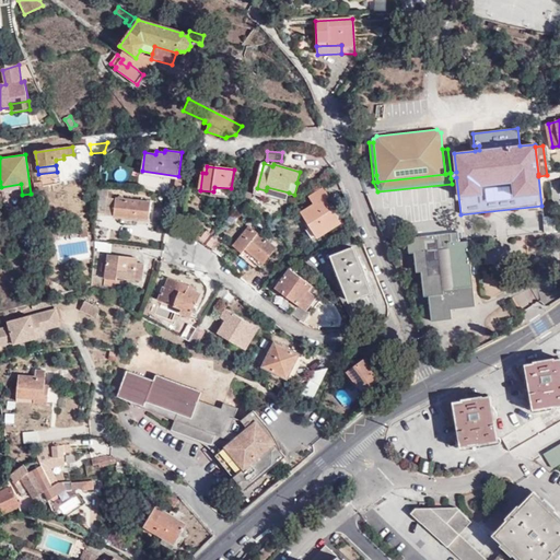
[(142,176),(141,184),(165,186),(166,179),(142,176)]
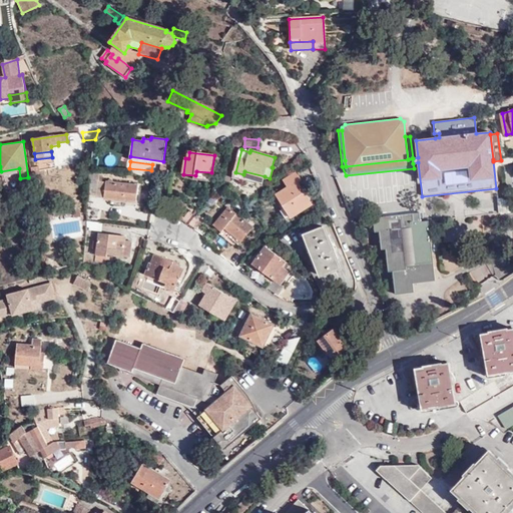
[(264,181),(265,176),(244,171),(243,174),(235,172),(233,177),(245,180),(246,177),(264,181)]
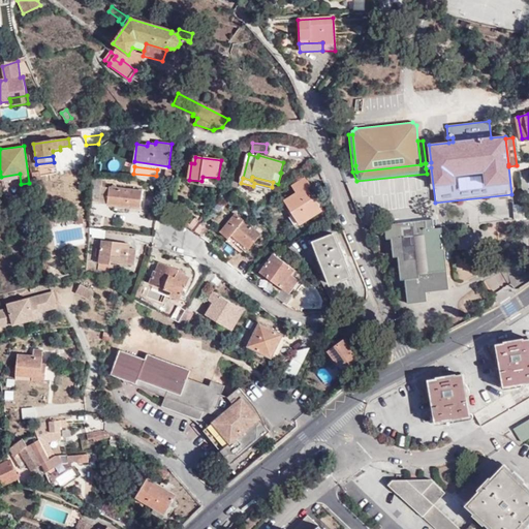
[(301,224),(322,211),(307,187),(311,185),(306,177),(292,185),(298,193),(285,200),(301,224)]
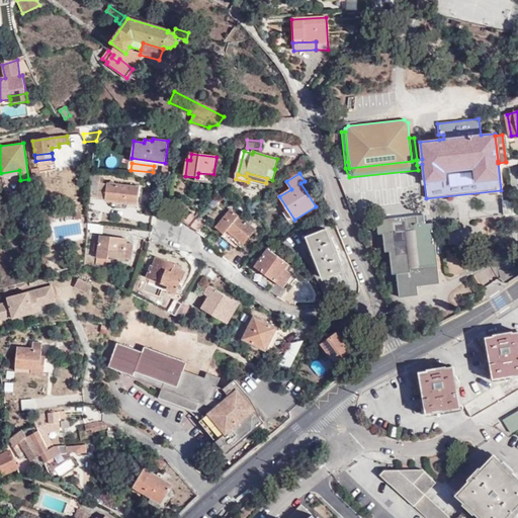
[(3,191),(18,189),(17,182),(1,185),(3,191)]
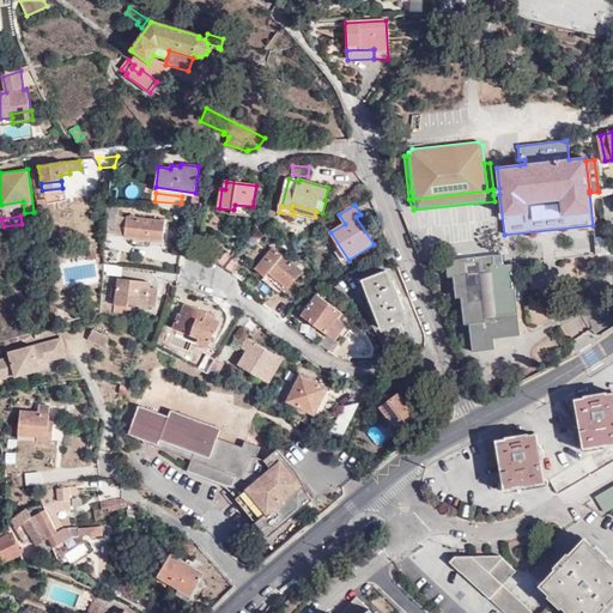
[(116,218),(115,235),(125,236),(125,238),(163,241),(165,223),(117,218),(116,218)]
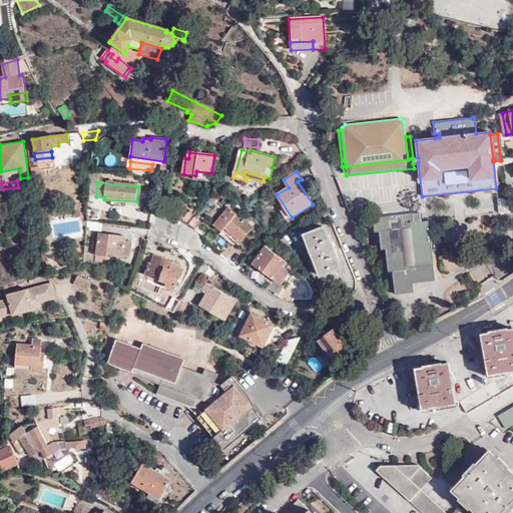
[(224,190),(218,187),(214,192),(220,196),(224,190)]
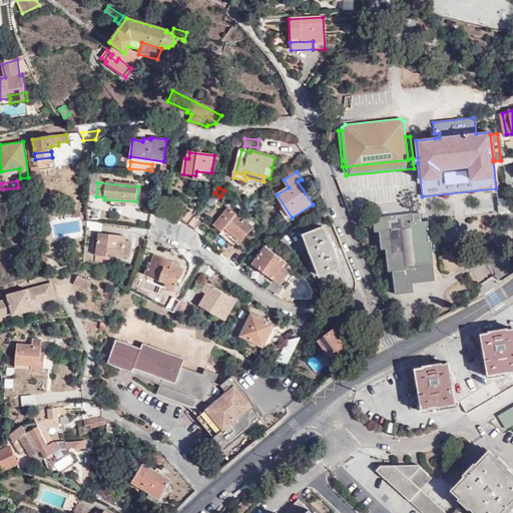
[(511,197),(497,198),(498,212),(512,211),(511,197)]
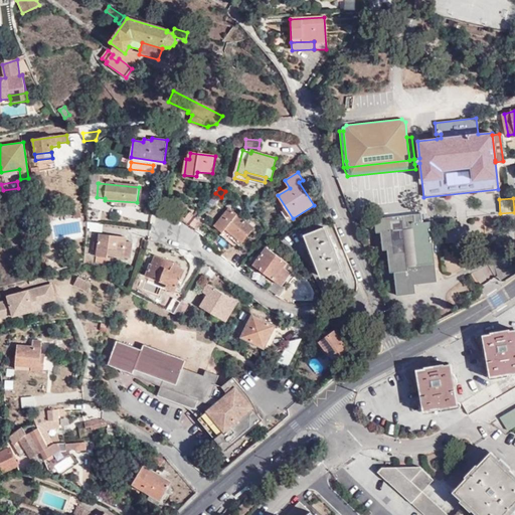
[(254,229),(230,209),(215,227),(223,233),(226,229),(243,243),(254,229)]
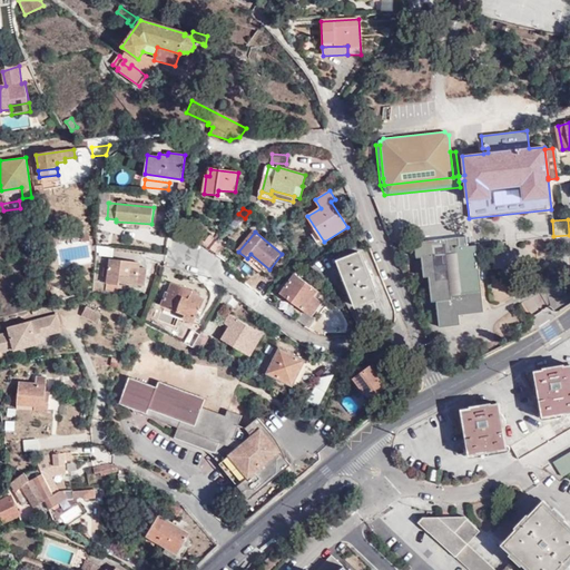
[(219,239),(220,238),(214,233),(203,246),(209,251),(219,239)]
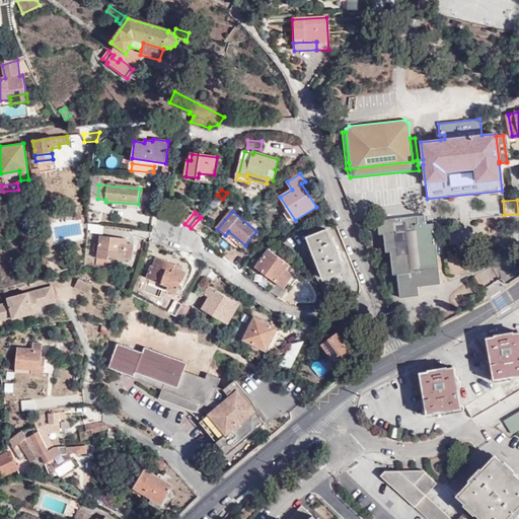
[(336,222),(331,212),(325,216),(329,225),(336,222)]
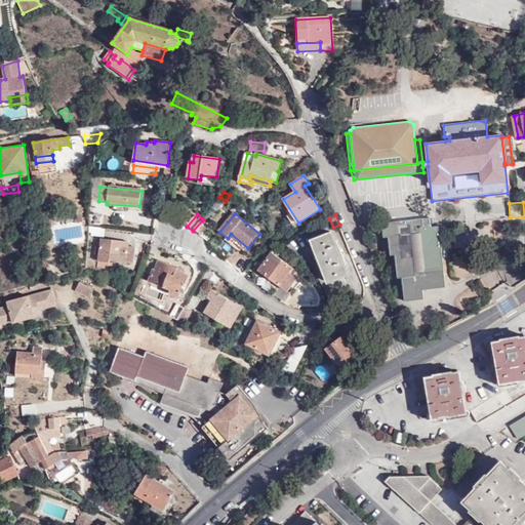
[(396,254),(399,278),(403,278),(406,301),(425,299),(423,290),(447,287),(439,226),(431,227),(430,217),(381,224),(384,237),(389,237),(391,255),(396,254)]
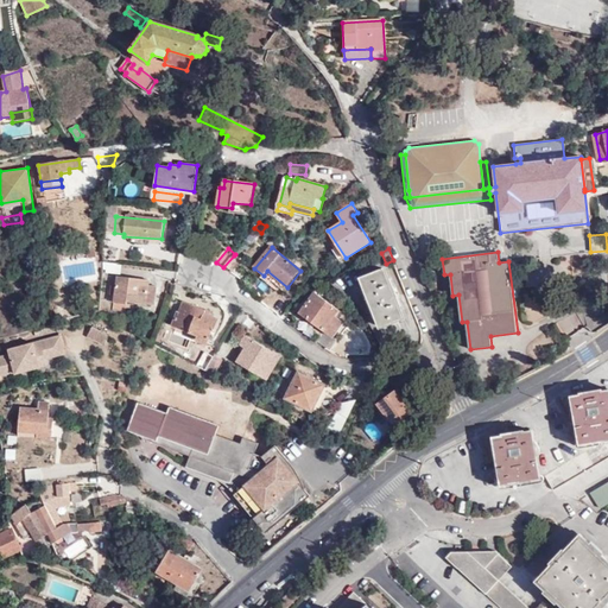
[(234,255),(223,267),(232,273),(241,261),(234,255)]
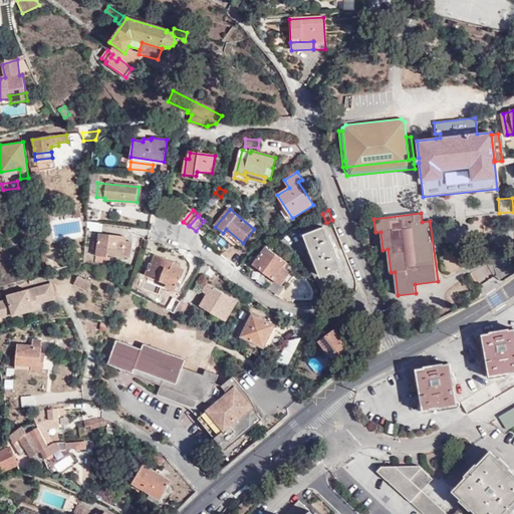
[(321,277),(342,268),(325,228),(305,236),(321,277)]
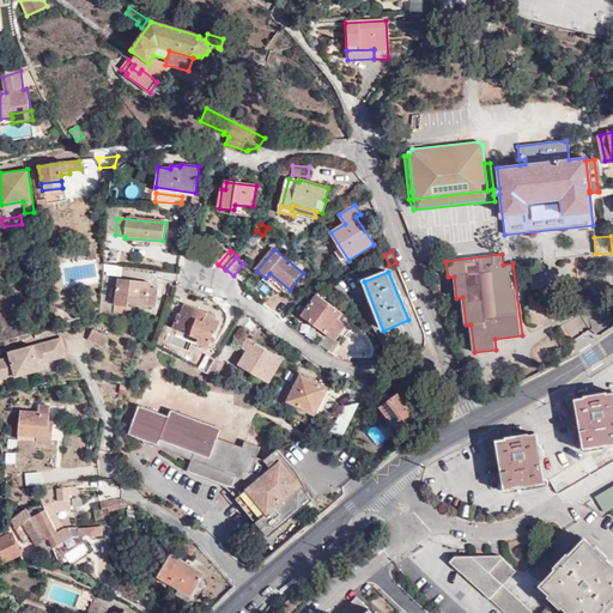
[(150,289),(150,284),(119,279),(115,305),(127,307),(128,303),(156,308),(158,290),(150,289)]
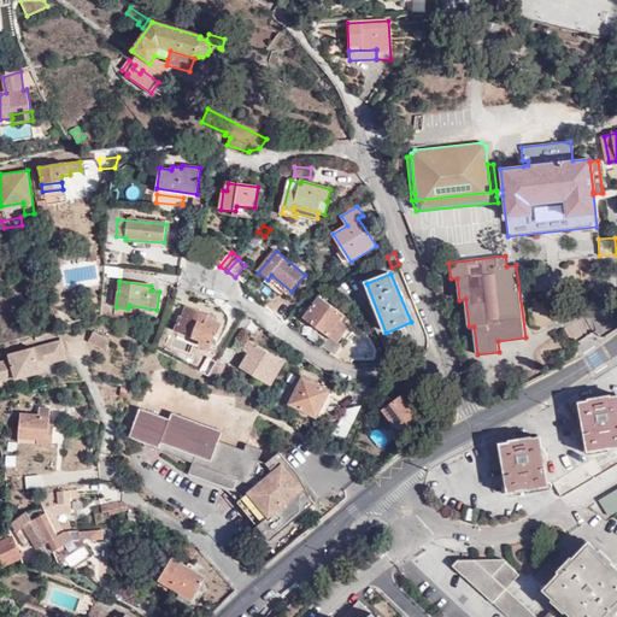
[(177,294),(176,298),(188,301),(189,292),(178,289),(177,294)]
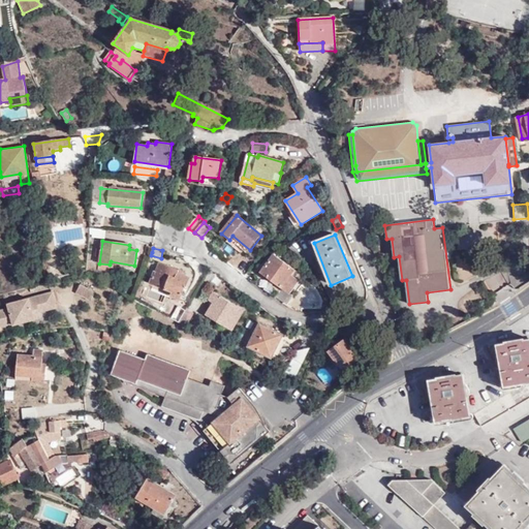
[(185,257),(178,255),(176,261),(183,263),(185,257)]
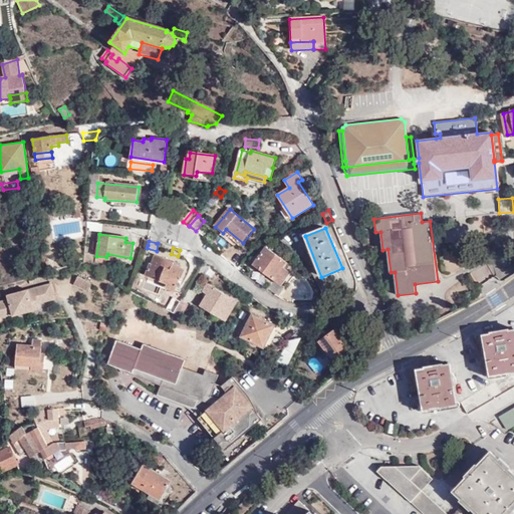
[(283,267),(286,263),(265,248),(253,265),(282,286),(290,273),(283,267)]
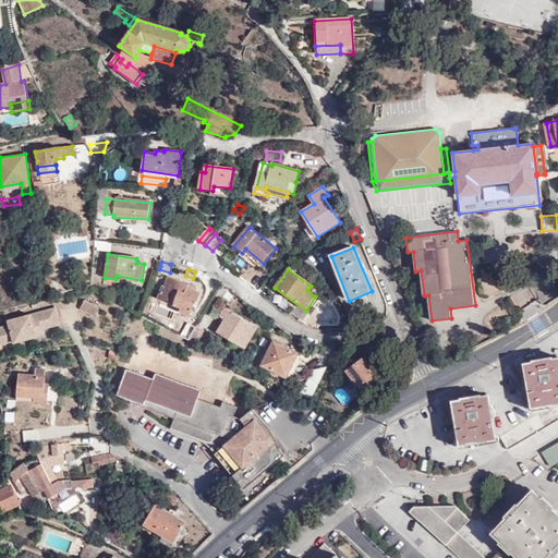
[(195,288),(170,278),(166,288),(162,287),(158,299),(180,307),(179,311),(189,315),(193,304),(194,305),(199,294),(194,292),(195,288)]
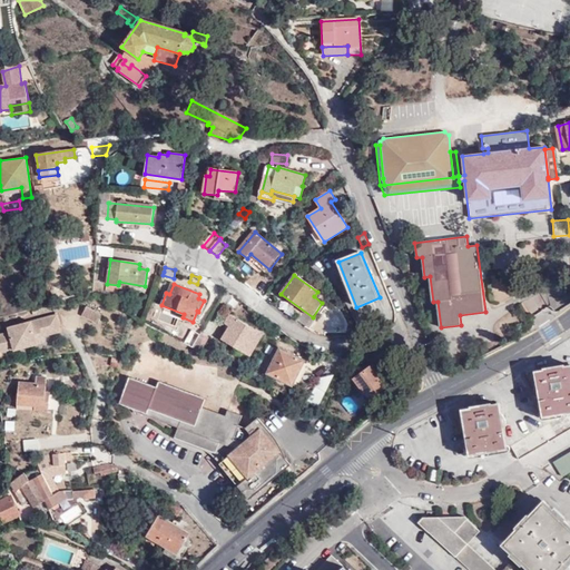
[(81,315),(96,323),(101,313),(87,305),(81,315)]
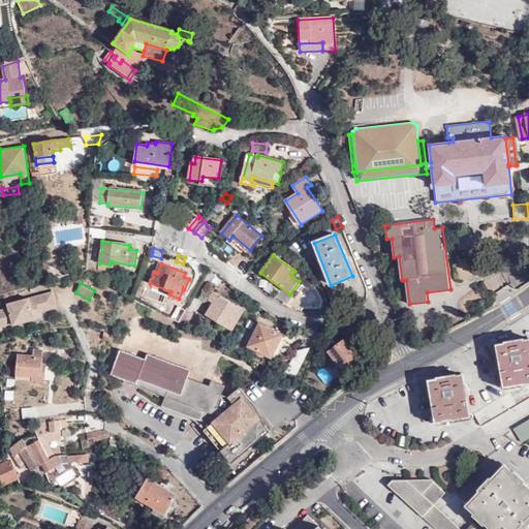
[(9,308),(0,310),(0,327),(13,322),(13,324),(40,318),(40,312),(57,307),(53,292),(8,304),(9,308)]
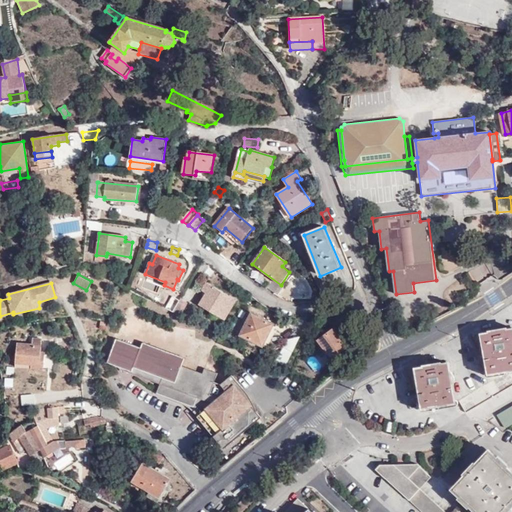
[(236,302),(207,284),(203,291),(207,294),(200,305),(224,320),(236,302)]
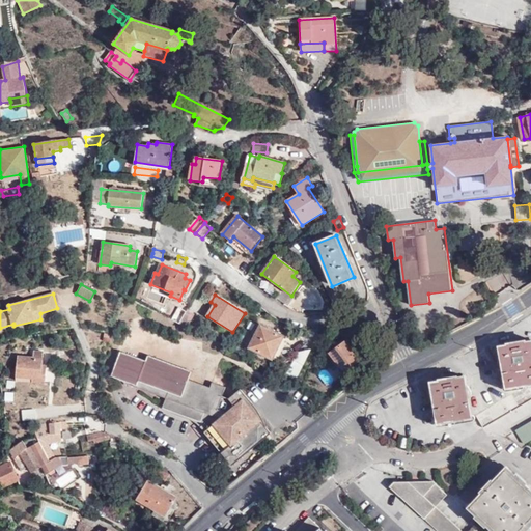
[(179,307),(172,319),(175,322),(180,324),(187,311),(179,307)]
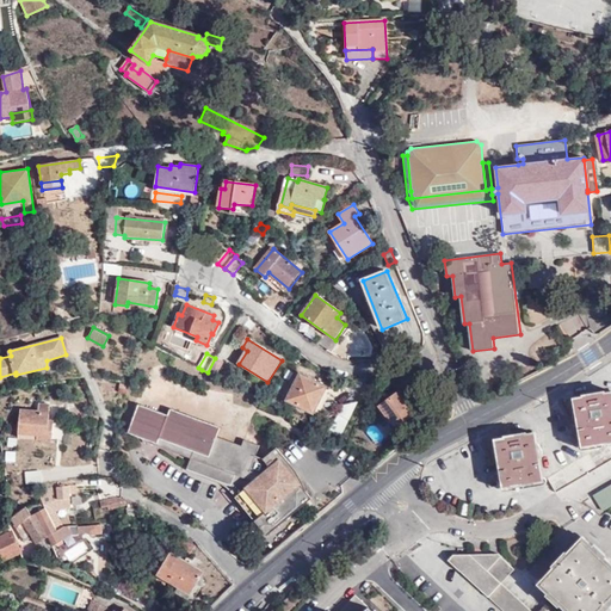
[(215,358),(208,372),(216,377),(226,363),(216,357),(215,358)]
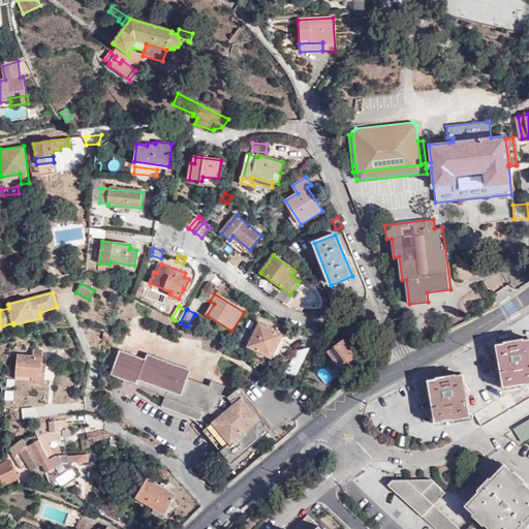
[(270,359),(282,337),(260,324),(248,346),(270,359)]
